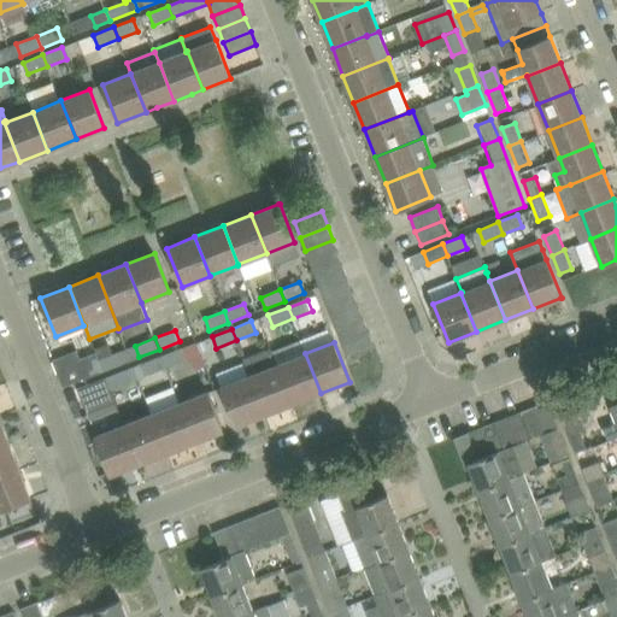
[(180,348),(162,356),(166,369),(186,362),(180,348)]
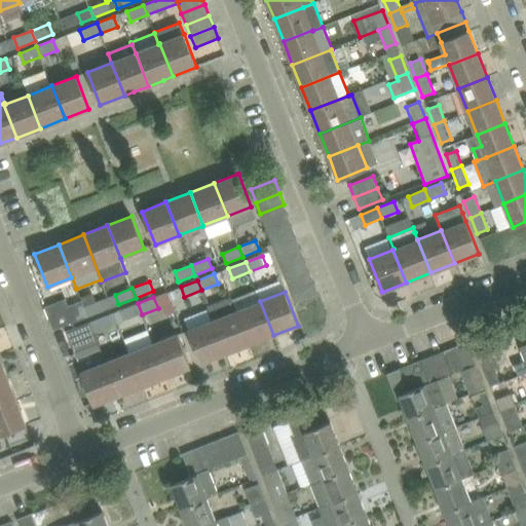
[(87,316),(83,307),(81,301),(69,306),(66,299),(44,307),(53,330),(87,316)]
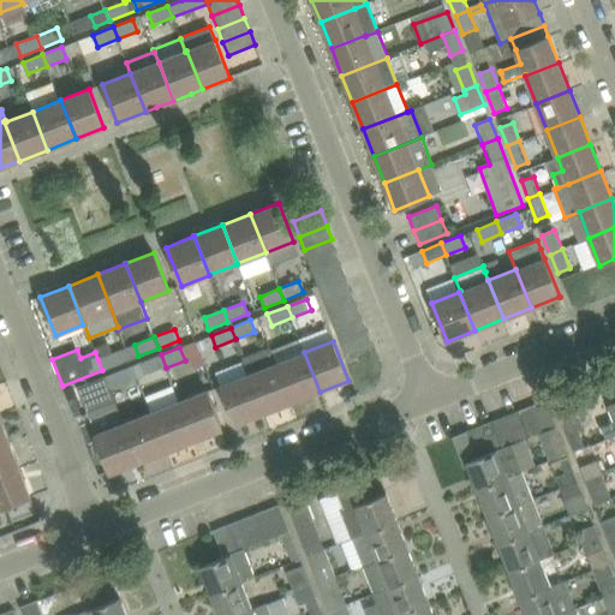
[(111,354),(97,359),(102,370),(121,363),(117,352),(111,354)]
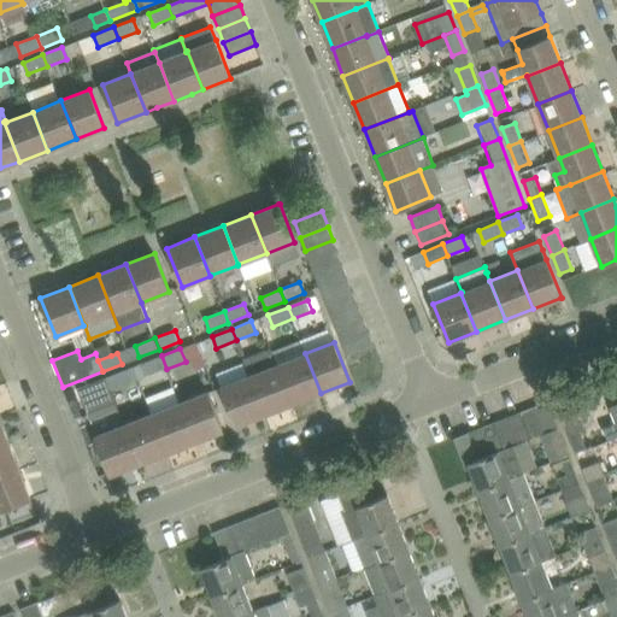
[(321,393),(305,353),(277,364),(293,404),(321,393)]
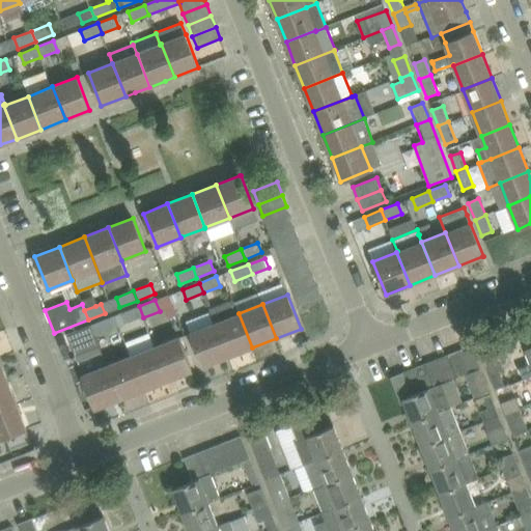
[(143,317),(139,306),(122,313),(127,324),(143,317)]
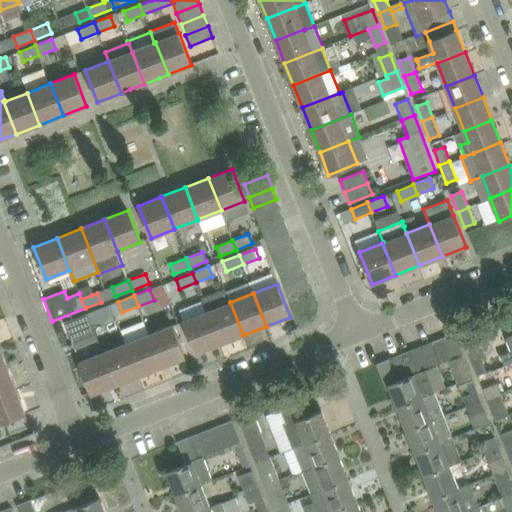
[(243,335),(230,302),(206,311),(219,344),(243,335)]
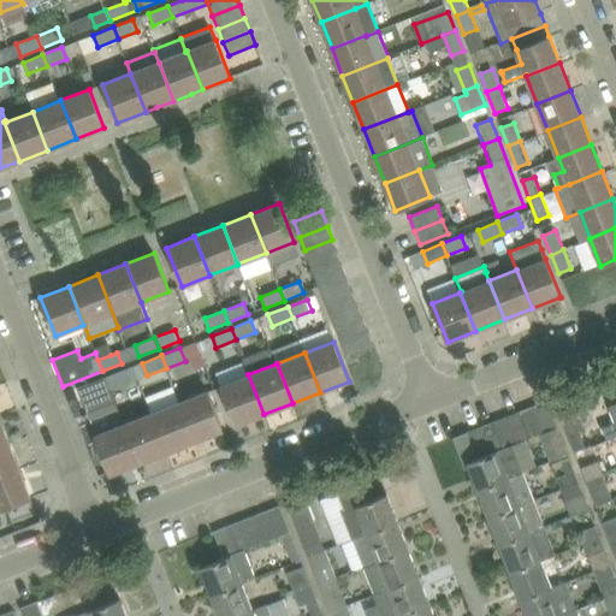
[(137,379),(132,366),(106,377),(111,390),(137,379)]
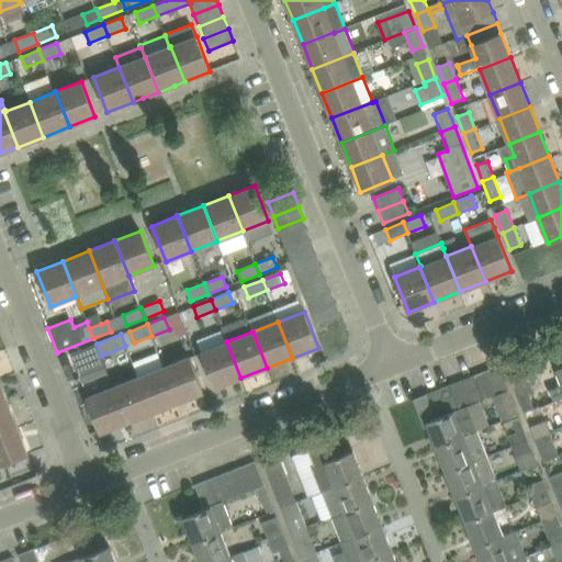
[(240,378),(226,341),(201,351),(215,388),(240,378)]
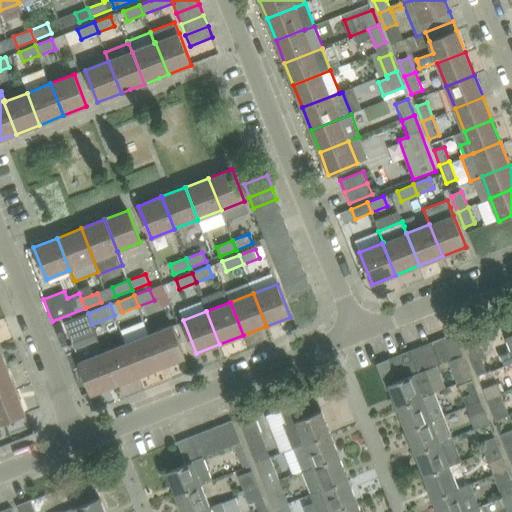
[(96,334),(92,324),(88,313),(83,315),(64,323),(72,343),(76,342),(96,334)]
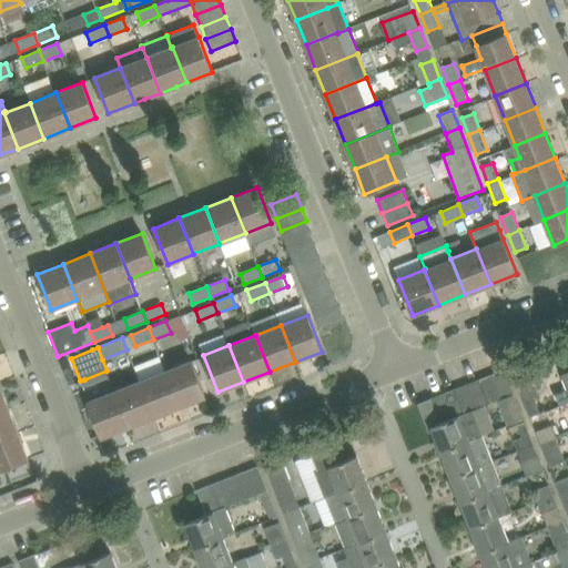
[(537,374),(530,358),(510,366),(525,403),(540,396),(531,376),(537,374)]
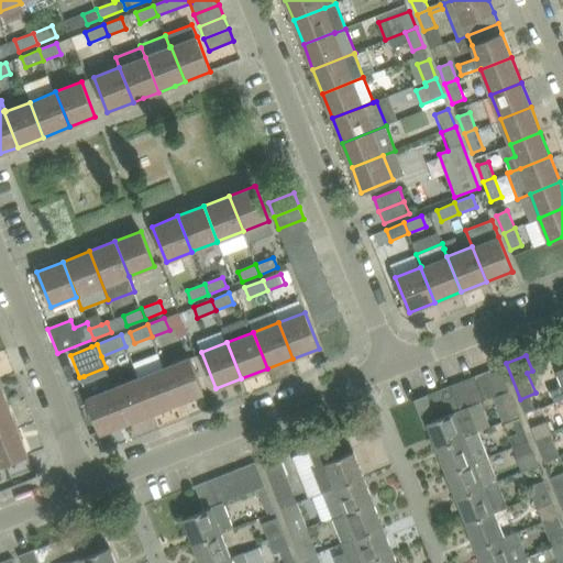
[(203,393),(190,359),(190,357),(164,367),(178,403),(203,393)]
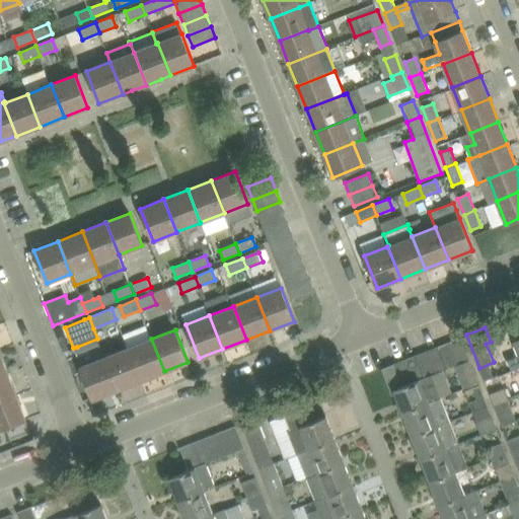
[(469,360),(460,337),(449,342),(458,365),(469,360)]
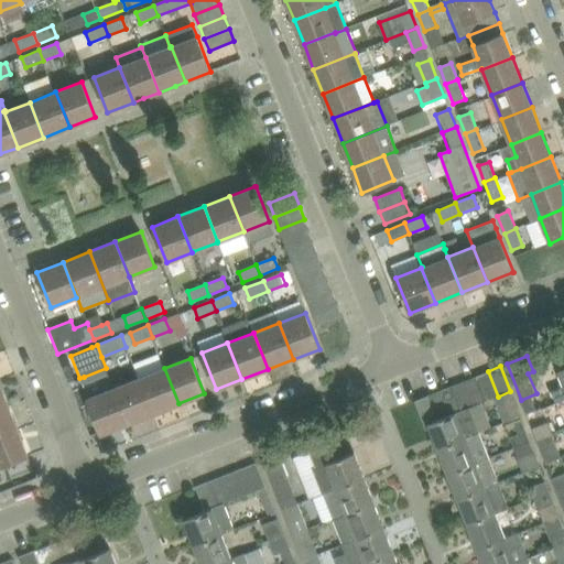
[(179,403),(164,368),(140,378),(139,378),(152,414),(179,403)]
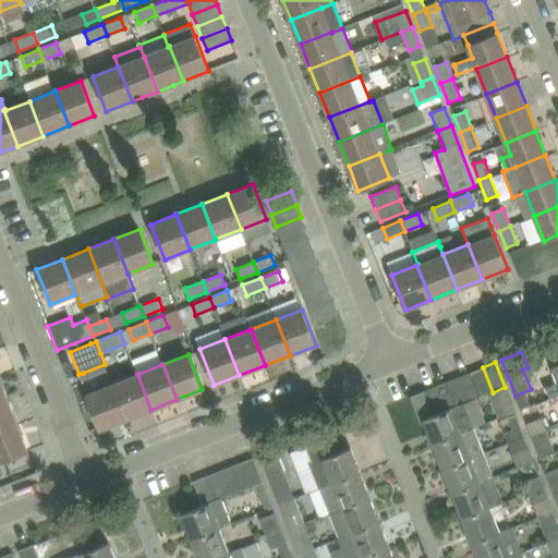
[(557,381),(545,386),(549,398),(557,395),(557,364),(552,367),(557,381)]
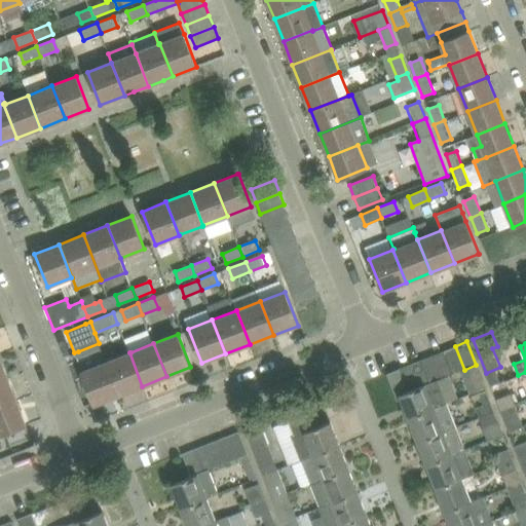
[(464,370),(455,346),(444,350),(453,374),(460,371),(464,370)]
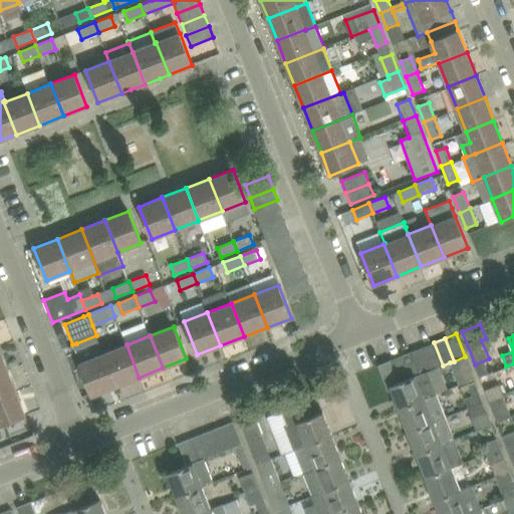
[(443,365),(434,342),(423,346),(432,369),(439,367),(443,365)]
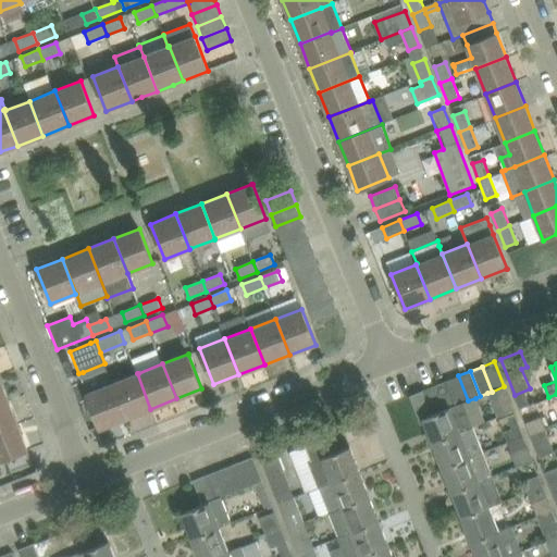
[(150,409),(137,373),(112,384),(111,384),(125,419),(150,409)]
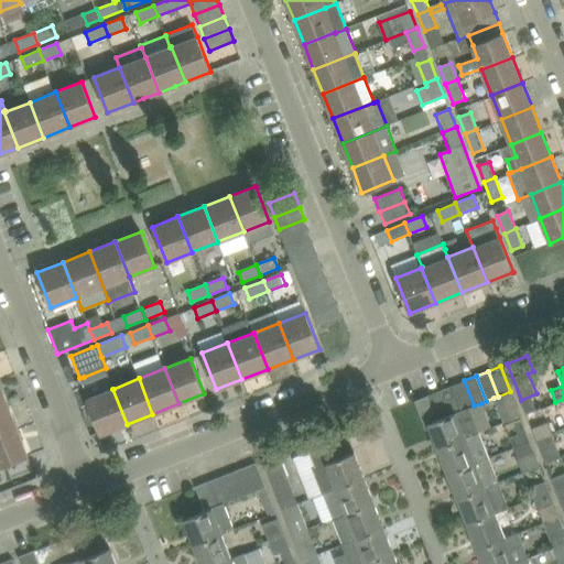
[(474,405),(464,380),(452,386),(462,411),(474,405)]
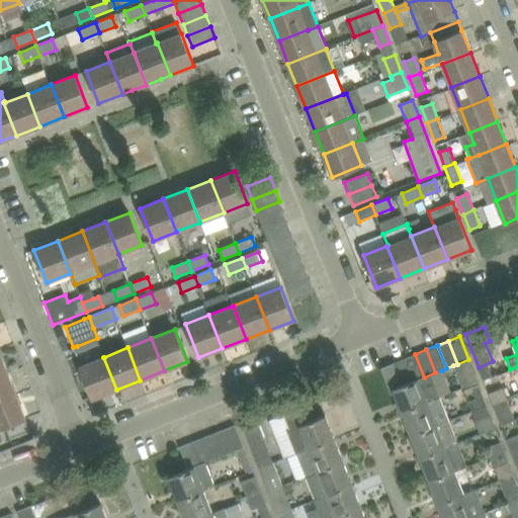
[(0,375),(8,372),(0,351),(0,375)]
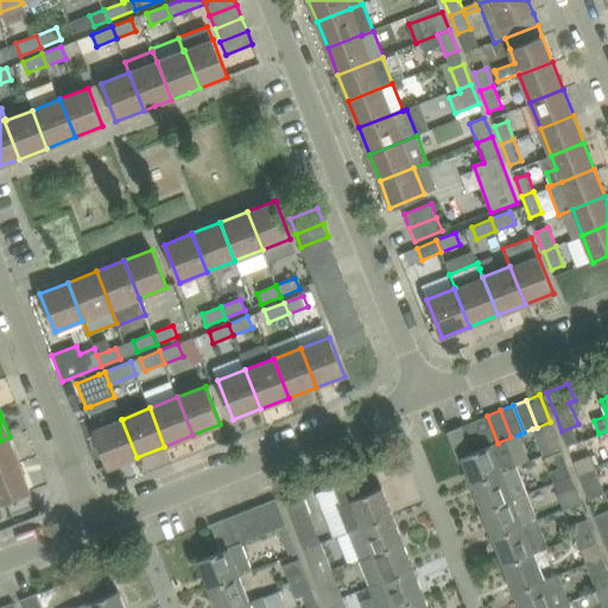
[(517,467),(507,439),(498,443),(487,416),(447,431),(456,457),(461,455),(472,485),(517,467)]
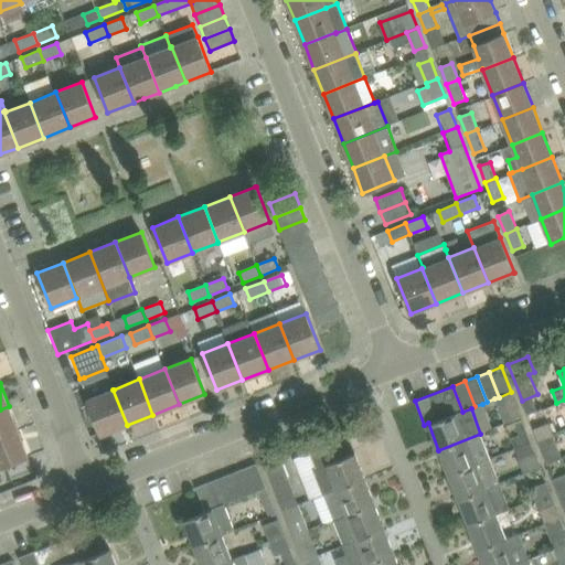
[(127,425),(113,390),(87,400),(100,435),(127,425)]
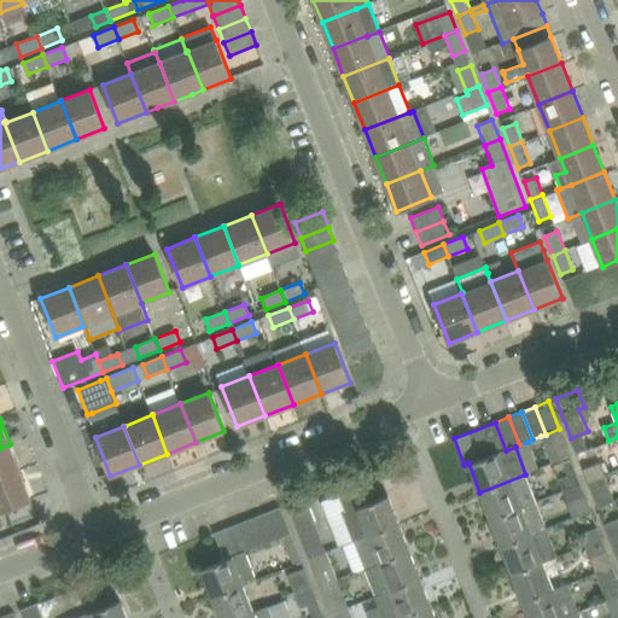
[(563,436),(544,443),(552,462),(570,455),(563,436)]
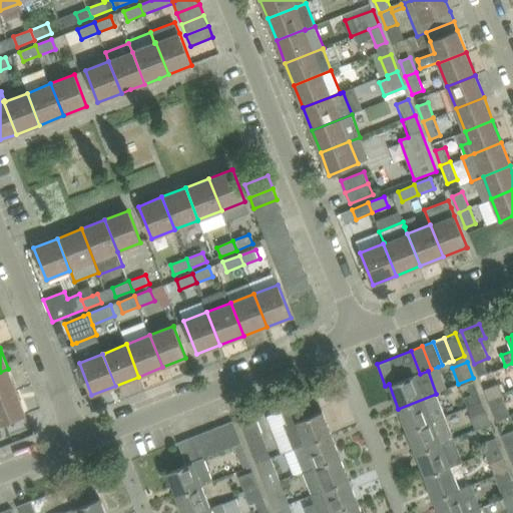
[(0,398),(17,392),(8,369),(0,372),(0,398)]
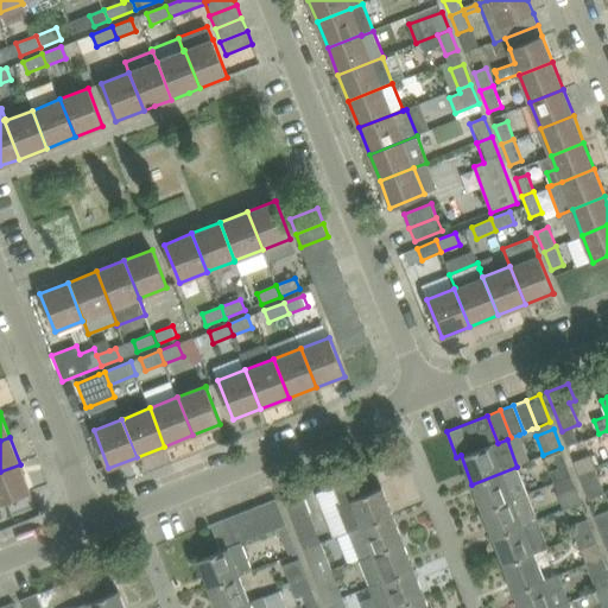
[(571,476),(567,464),(562,453),(545,458),(548,466),(556,462),(558,468),(550,472),(555,483),(571,476)]
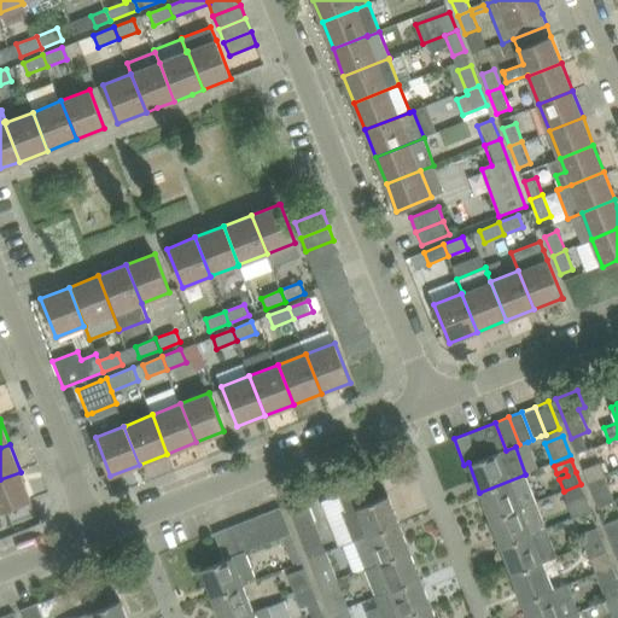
[(600,462),(583,470),(588,482),(605,474),(600,462)]
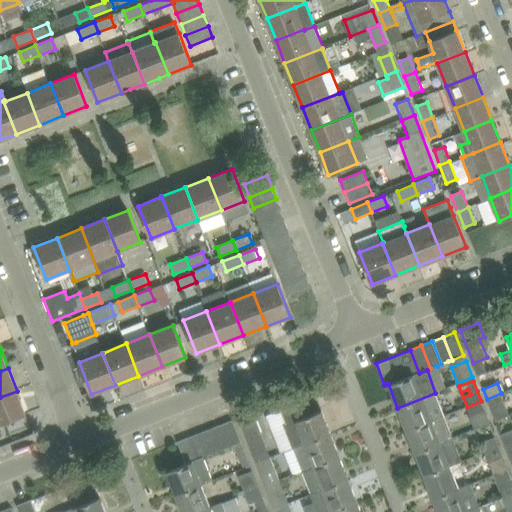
[(0,423),(26,413),(17,391),(0,397),(0,423)]
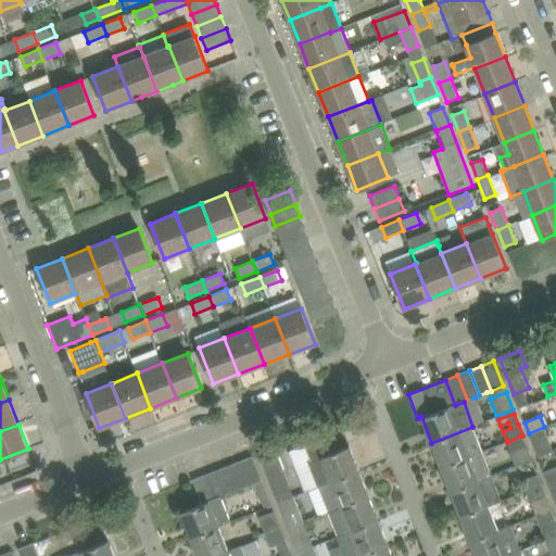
[(482,451),(472,427),(431,443),(441,467),(482,451)]
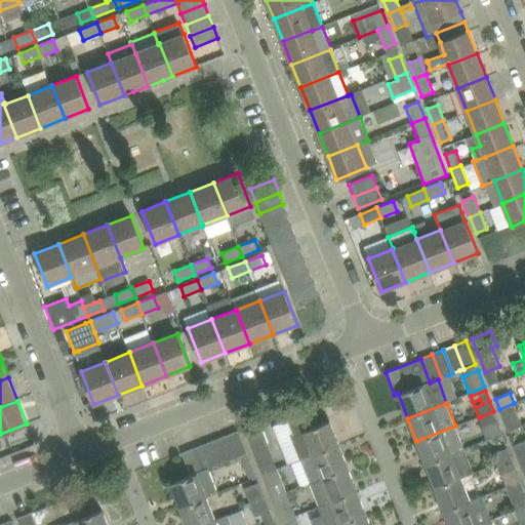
[(518,414),(514,403),(499,409),(503,419),(518,414)]
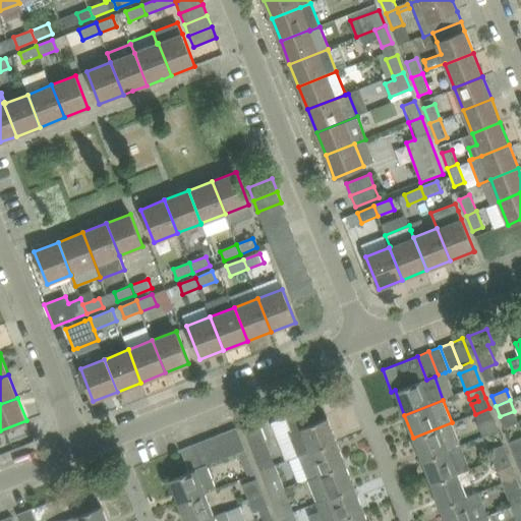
[(337,442),(328,417),(317,421),(311,406),(286,416),(291,429),(288,430),(298,457),(337,442)]
